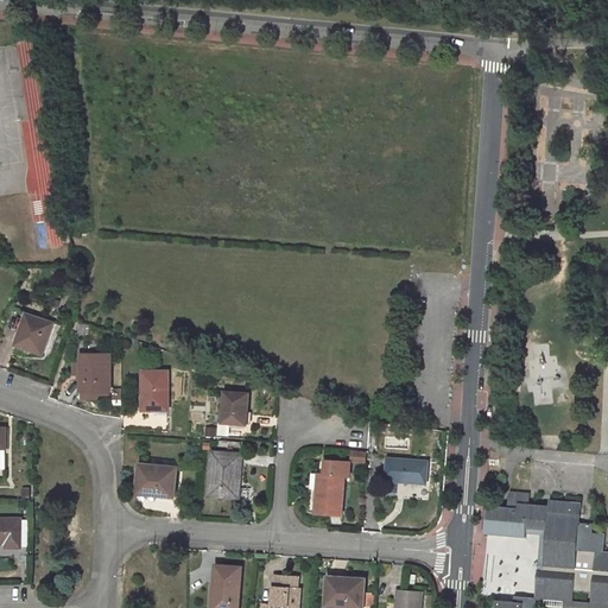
[(43,355),(55,323),(27,314),(17,346),(43,355)]
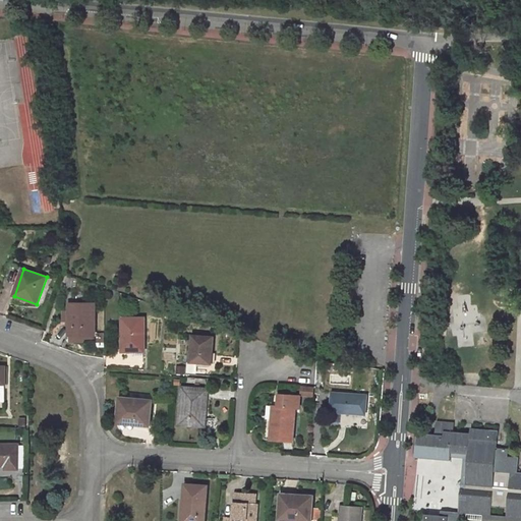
[(95,336),(95,303),(70,303),(70,336),(95,336)]
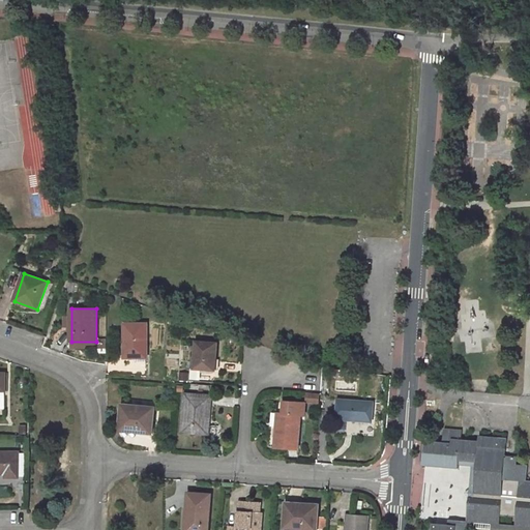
[(125,357),(147,357),(147,324),(125,324),(125,357)]
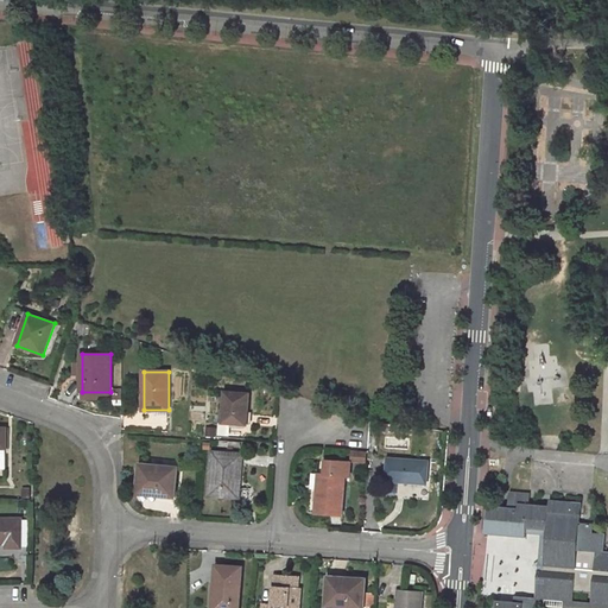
[(223,423),(248,425),(249,394),(226,392),(223,423)]
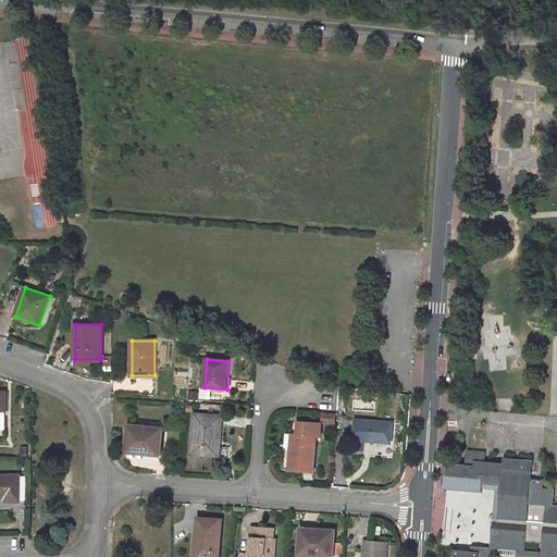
[(221,416),(195,415),(193,454),(215,456),(217,443),(220,443),(221,416)]
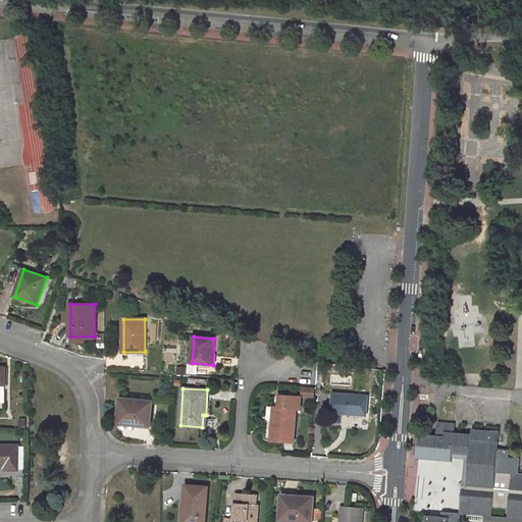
[(331,413),(366,416),(368,397),(333,394),(331,413)]
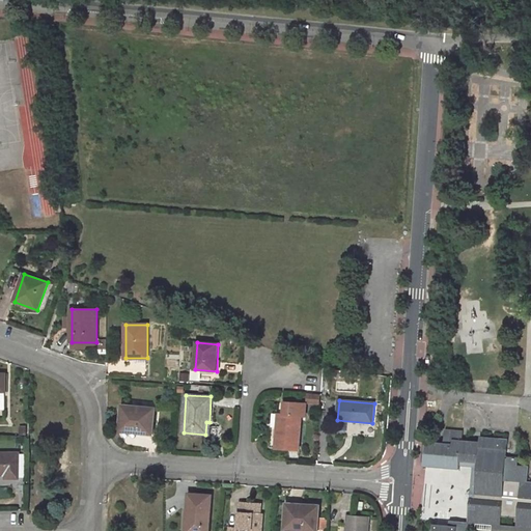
[(274,414),(273,427),(277,427),(276,448),(299,450),(301,416),(305,416),(306,403),(285,402),(284,415),(274,414)]
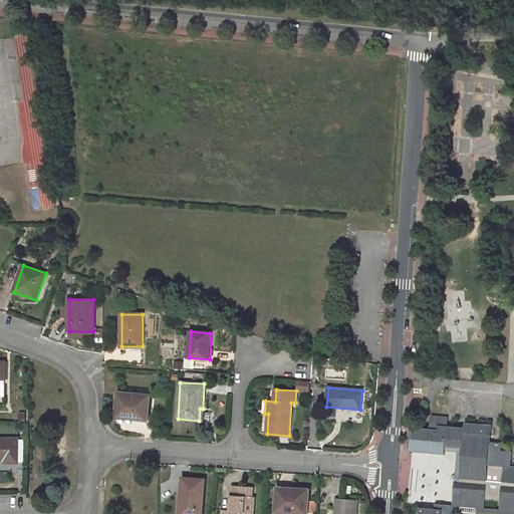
[(135,419),(149,421),(151,396),(119,393),(117,415),(135,416),(135,419)]
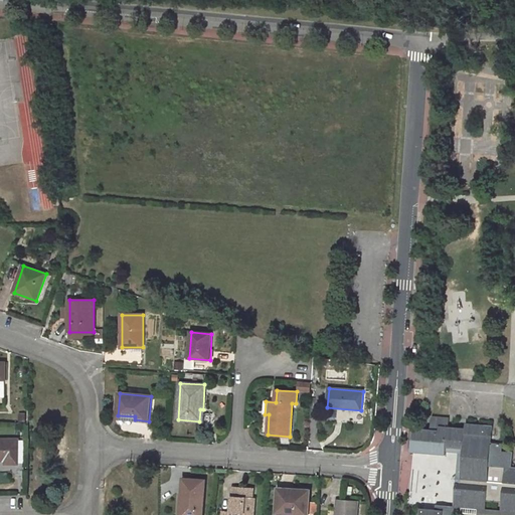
[(431,430),(413,427),(411,449),(459,453),(463,454),(460,489),(455,489),(454,506),(486,509),(487,500),(502,502),(501,511),(514,511),(514,467),(511,468),(512,452),(503,451),(503,444),(492,442),(493,425),(466,423),(465,428),(449,426),(449,418),(432,416),(431,430)]
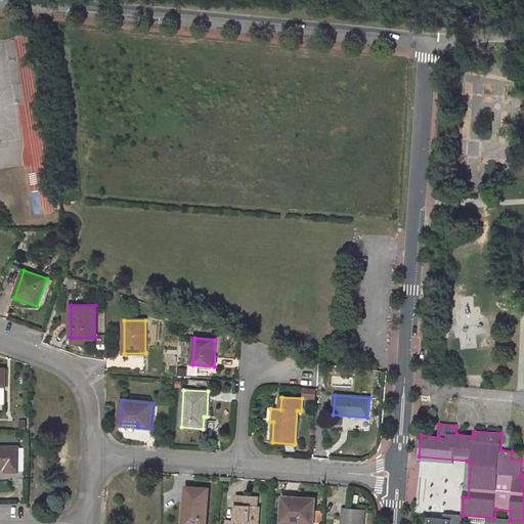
[(18,447),(0,446),(0,468),(6,469),(6,472),(18,472),(18,447)]
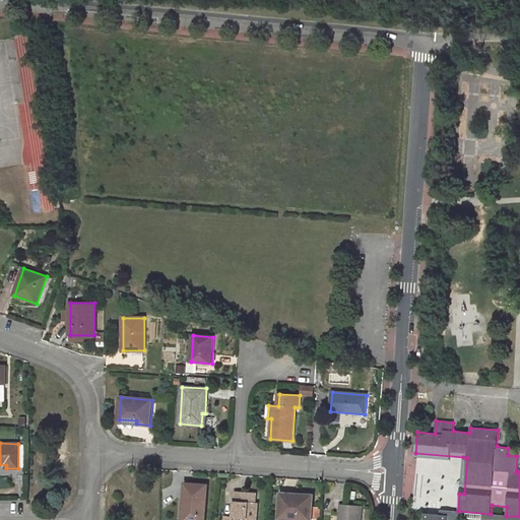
[(460,488),(459,494),(464,494),(467,458),(463,457),(461,479),(456,483),(460,488)]
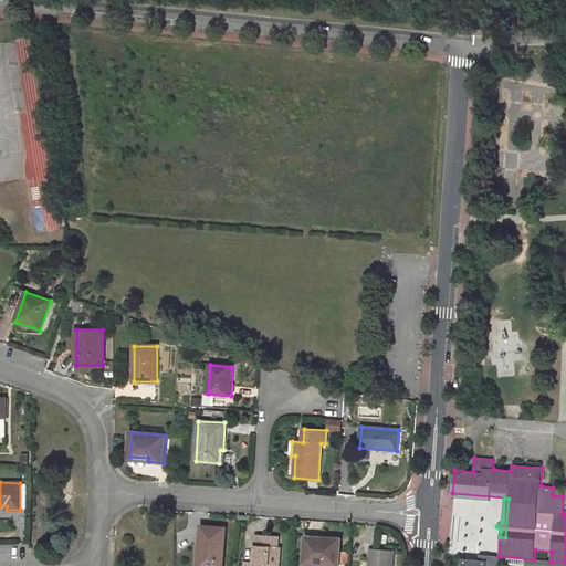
[(222,565),(226,528),(201,526),(198,565),(222,565)]
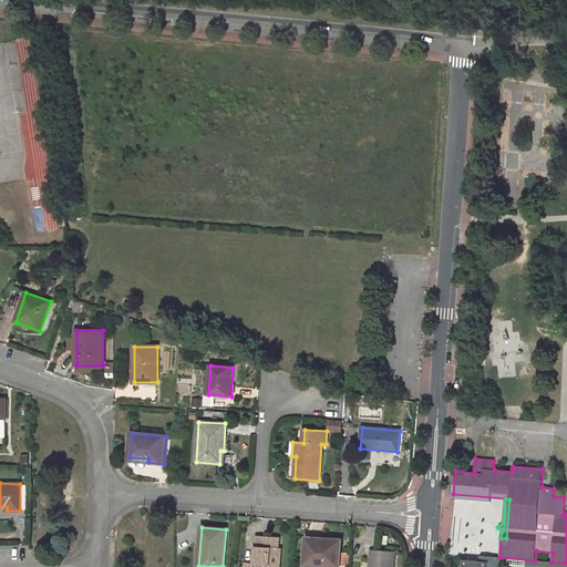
[(277,538),(256,537),(255,564),(246,563),(245,566),(275,566),(280,566),(280,549),(276,549),(277,538)]
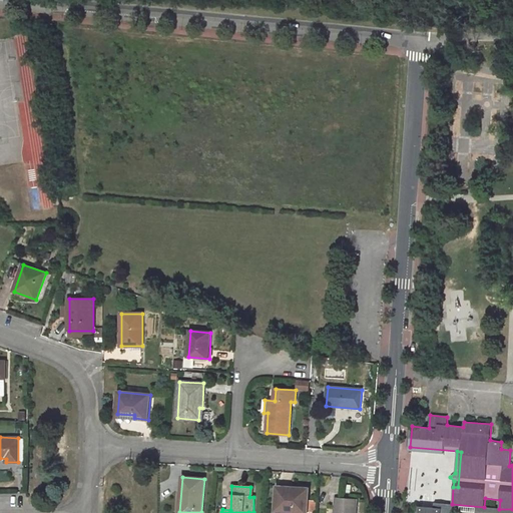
[(278,487),(277,509),(294,510),(294,512),(297,512),(307,512),(309,489),(278,487)]
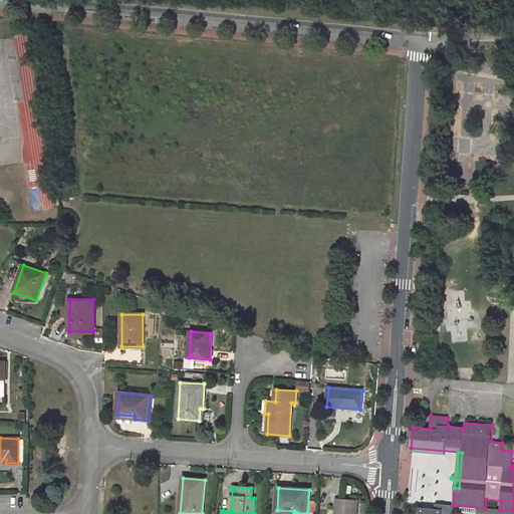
[(334,513),(356,513),(357,501),(340,500),(340,508),(335,507),(334,513)]
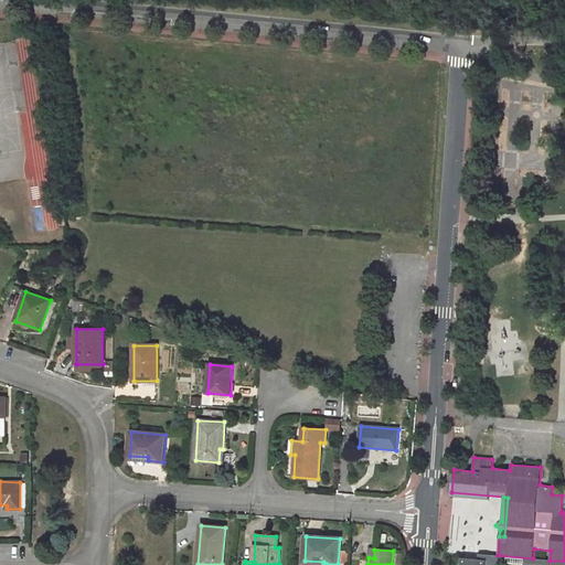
[(564,564),(564,561),(550,561),(533,558),(498,555),(480,554),(479,560),(497,561),(550,564),(564,564)]
